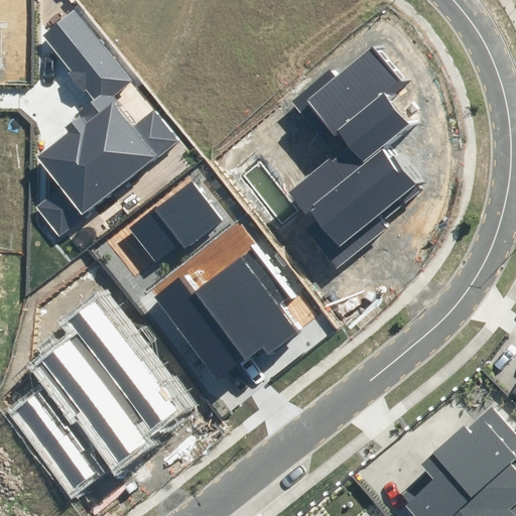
[(336,76),(329,67),(286,101),(330,152),(339,145),(341,148),(286,191),(311,223),(304,229),(337,269),(388,228),(376,214),(403,190),(407,197),(418,187),(393,158),(389,162),(379,149),(412,121),(391,96),(405,84),(374,44),(336,76)]
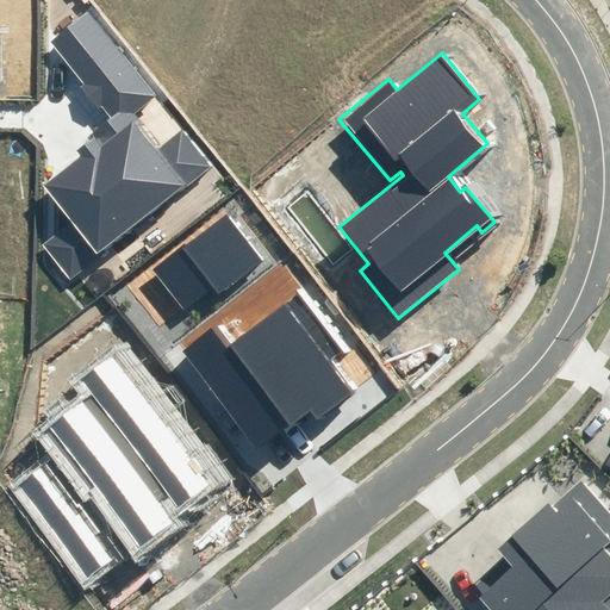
[(151,269),(180,309),(212,285),(217,292),(262,259),(228,213),(151,269)]
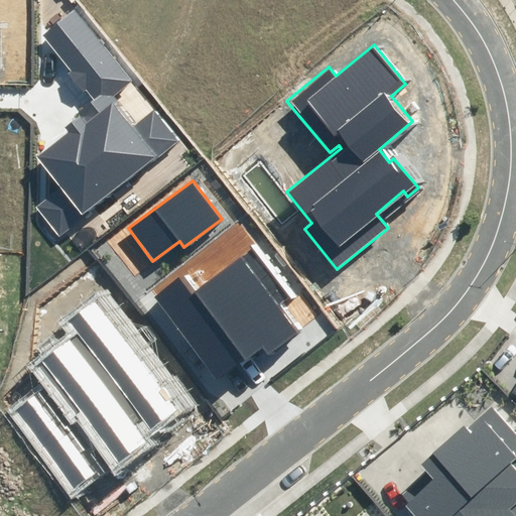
[(179,276),(151,297),(216,380),(263,344),(271,354),(299,332),(279,305),(288,298),(251,251),(195,295),(179,276)]
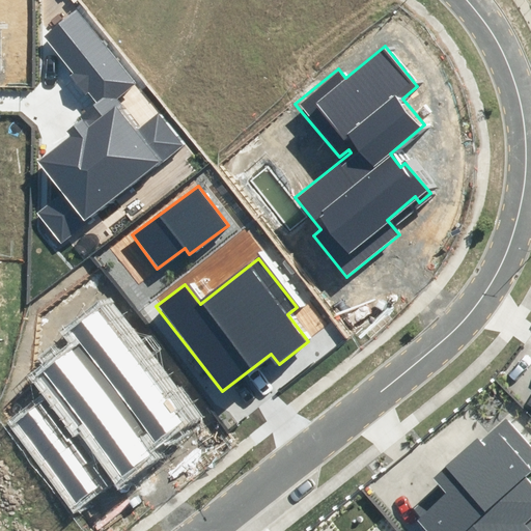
[(81,344),(44,372),(123,477),(148,458),(137,443),(147,436),(155,445),(184,423),(99,311),(72,332),(81,344)]
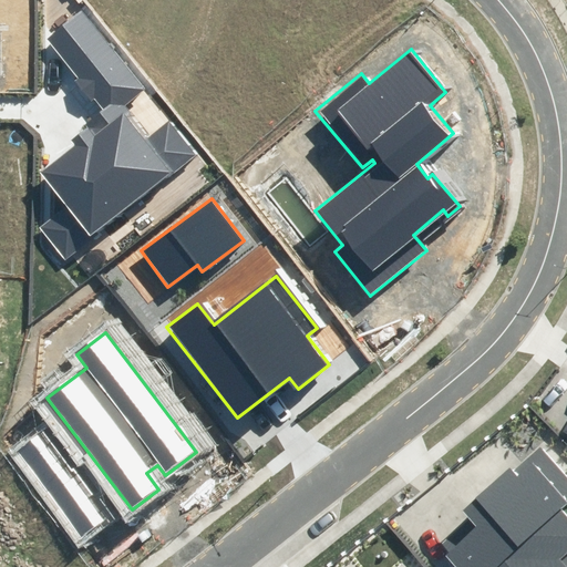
[(10,454),(75,539),(106,517),(40,431),(10,454)]
